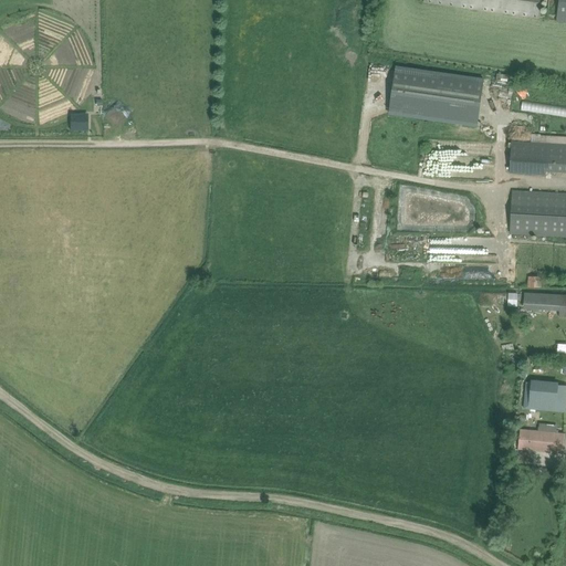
[(423,0),(423,2),(538,18),(541,0),(423,0)]
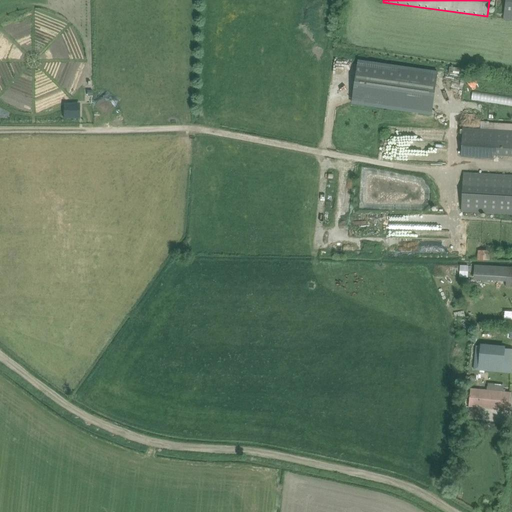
[(511,0),(505,0),(503,19),(511,19),(511,0)]
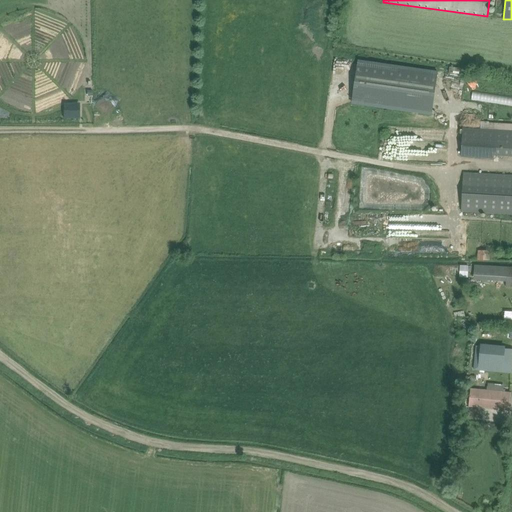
[(358,59),(352,103),(433,114),(439,70),(358,59)]
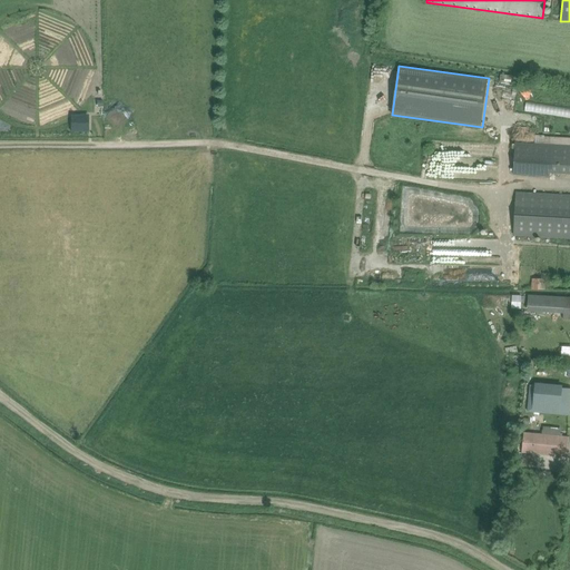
[(516,144),(513,170),(549,173),(556,173),(569,173),(569,146),(534,145),(516,144)]
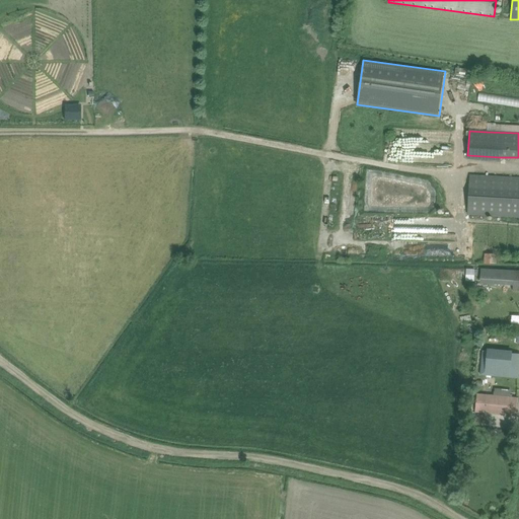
[(518,176),(469,174),(467,215),(518,217),(518,176)]
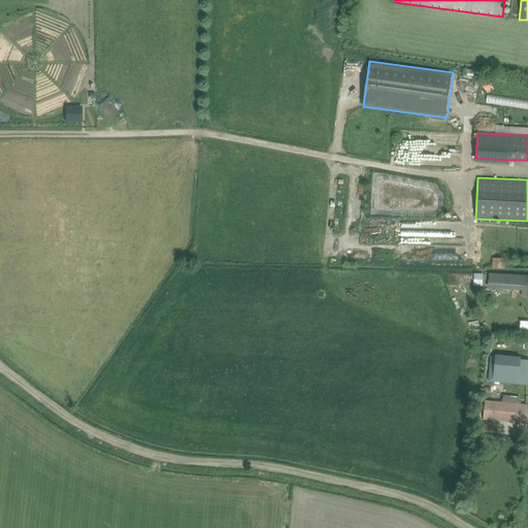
[(492,267),(504,267),(504,258),(493,257),(492,267)]
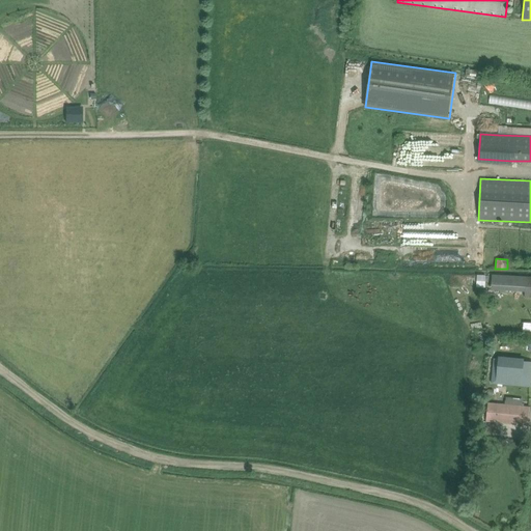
[(477,286),(485,287),(486,275),(477,274),(477,286)]
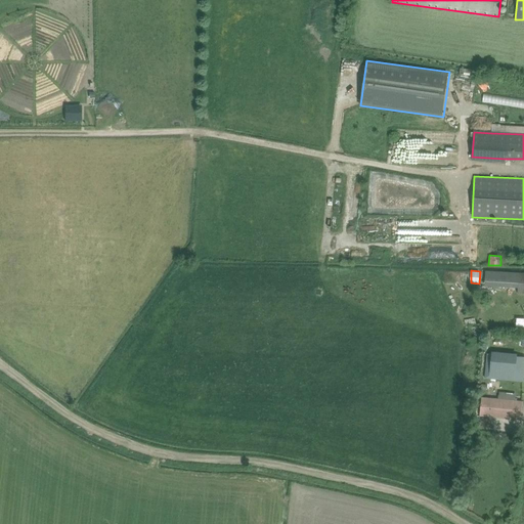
[(523,381),(523,356),(487,353),(485,378),(523,381)]
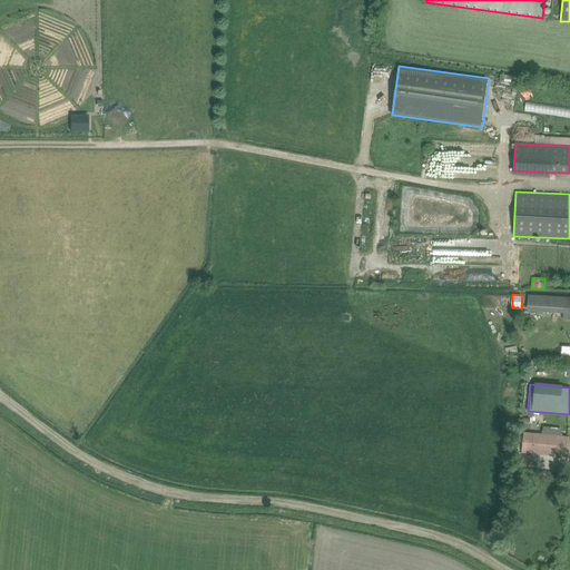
[(524,432),(522,452),(567,457),(569,436),(534,433),(524,432)]
